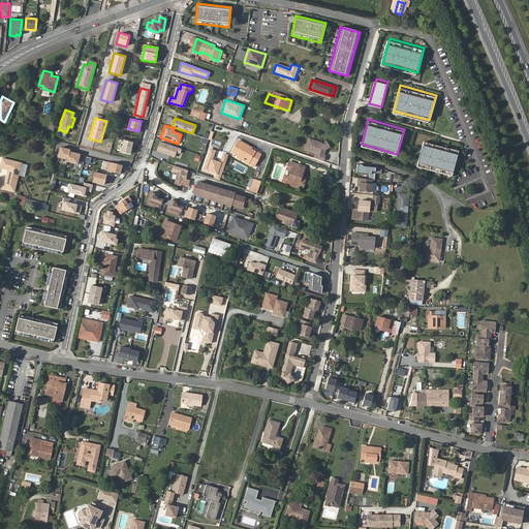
[(324,151),(325,148),(322,144),(308,138),(305,149),(315,153),(314,157),(322,160),(324,155),(323,155),(321,155),(322,152),(324,151)]
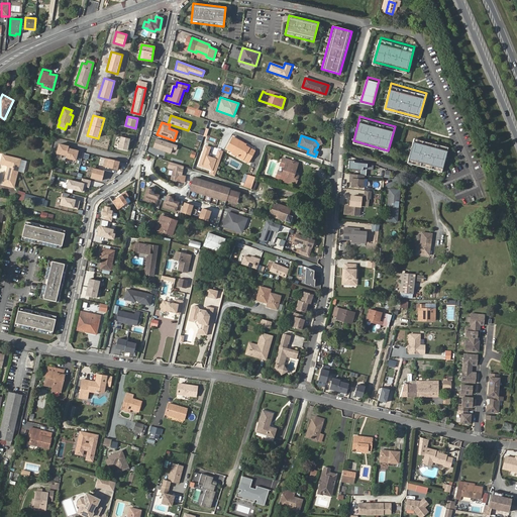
[(129,137),(121,136),(118,147),(127,148),(129,137)]
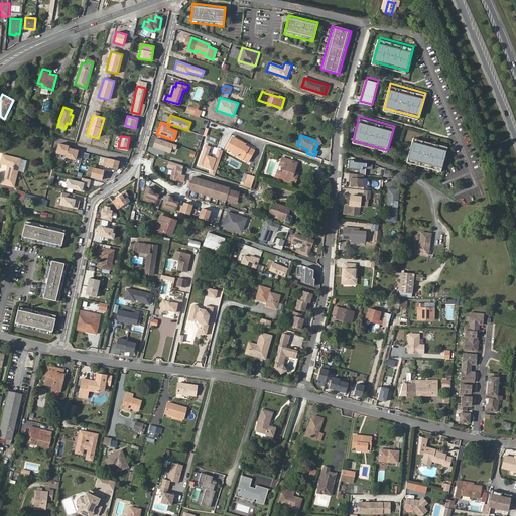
[(241,143),(241,141),(232,136),(226,147),(231,150),(231,151),(237,155),(237,154),(242,156),(247,146),(244,144),(241,143)]
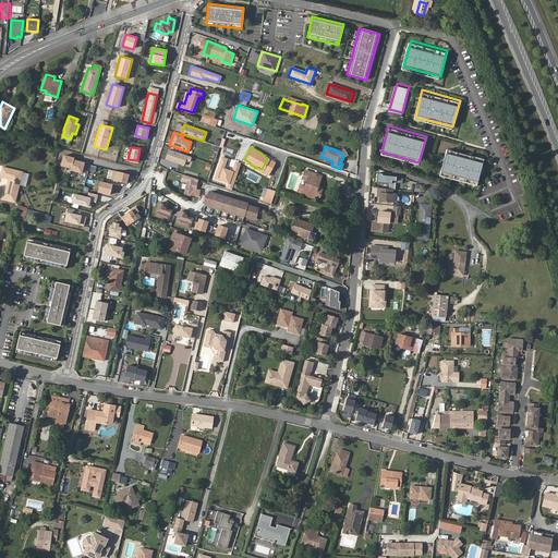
[(439,173),(476,184),(484,158),(447,147),(439,173)]
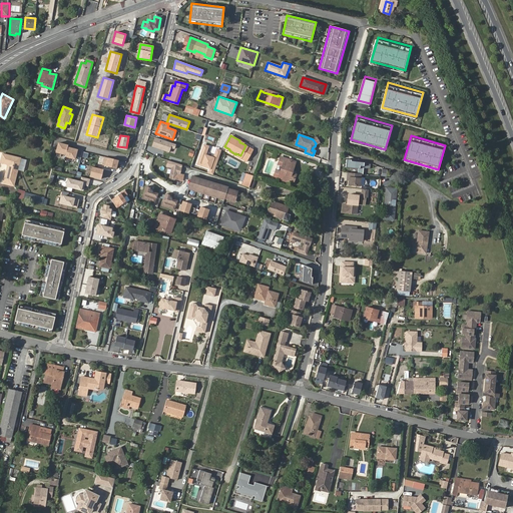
[(175,144),(155,137),(152,146),(169,151),(170,147),(174,148),(175,144)]
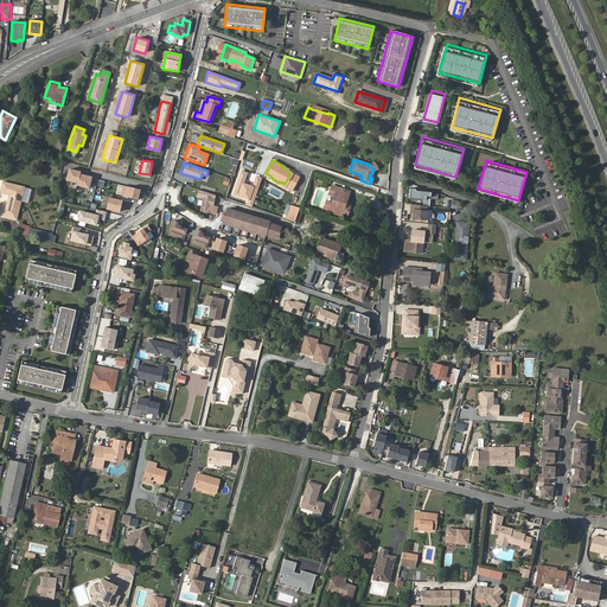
[(81,171),(69,167),(65,179),(77,183),(76,185),(88,189),(91,176),(80,173),(81,171)]
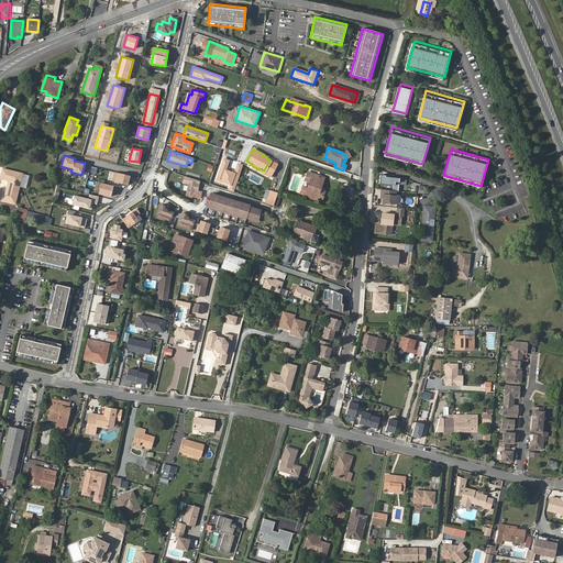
[(230,161),(223,158),(216,180),(230,185),(229,190),(234,191),(243,164),(236,163),(233,172),(227,169),(230,161)]
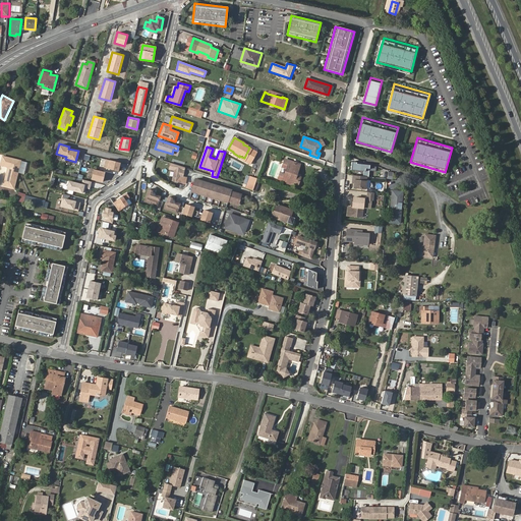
[(239,156),(239,157),(249,162),(255,151),(249,148),(244,158),(239,156)]
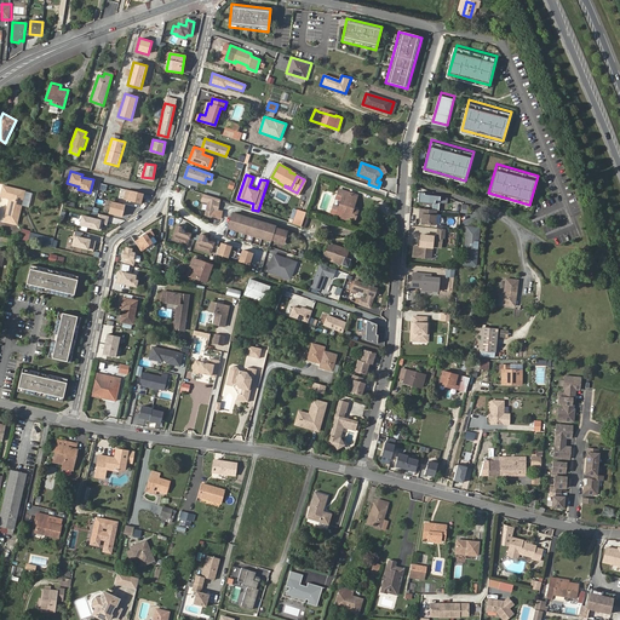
[(12,219),(18,220),(26,193),(4,187),(0,197),(10,200),(6,214),(13,216),(12,219)]
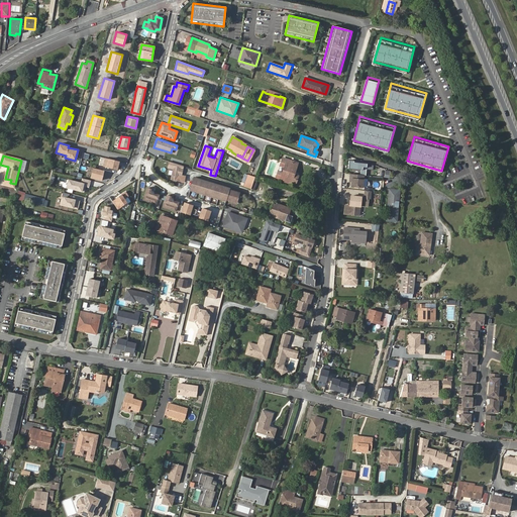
[(119,161),(106,157),(103,166),(117,169),(119,161)]
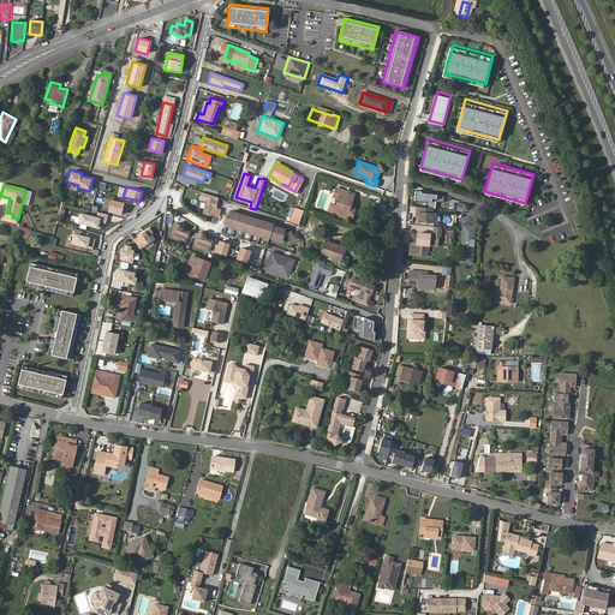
[(353,195),(335,189),(333,197),(338,199),(335,206),(329,204),(328,210),(351,218),(353,209),(348,208),(353,195)]
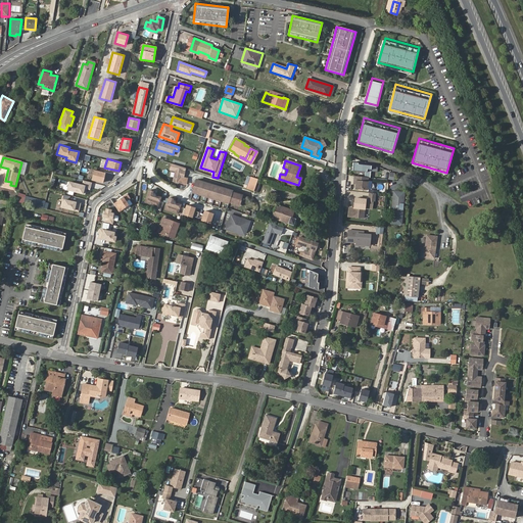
[(377,171),(378,165),(371,164),(371,163),(358,162),(358,160),(353,160),(352,160),(351,168),(352,169),(365,170),(364,176),(368,176),(370,176),(371,170),(377,171)]
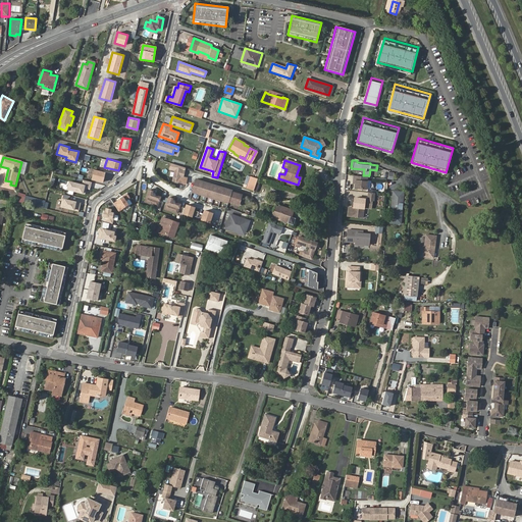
[(183,176),(185,166),(171,162),(169,169),(174,170),(172,180),(186,183),(187,177),(183,176)]
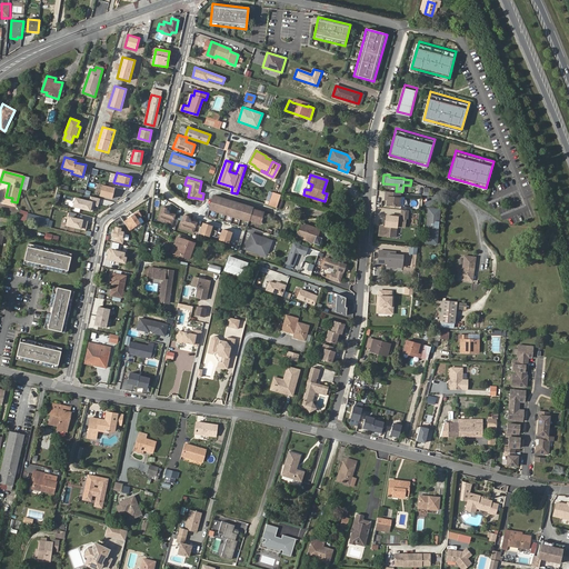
[(113,187),(102,185),(99,195),(111,198),(113,187)]
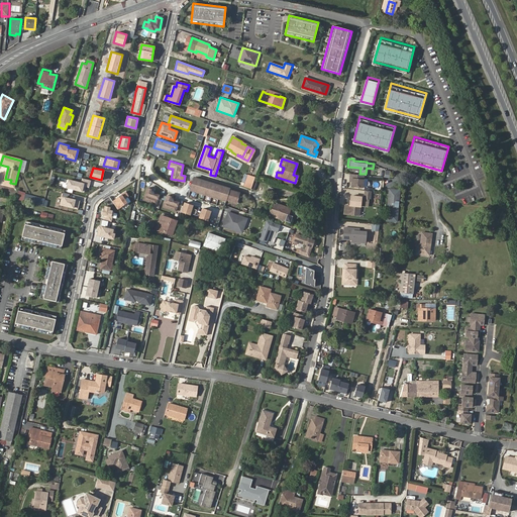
[(362,187),(364,174),(359,174),(349,172),(349,177),(351,177),(350,185),(362,187)]
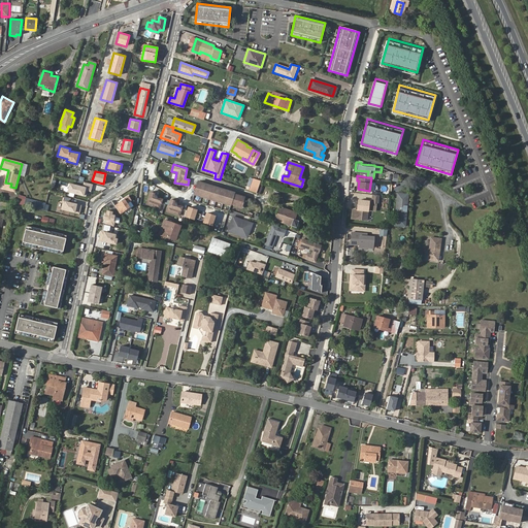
[(199,179),(195,192),(230,204),(231,203),(243,207),(248,198),(235,194),(235,193),(199,179)]
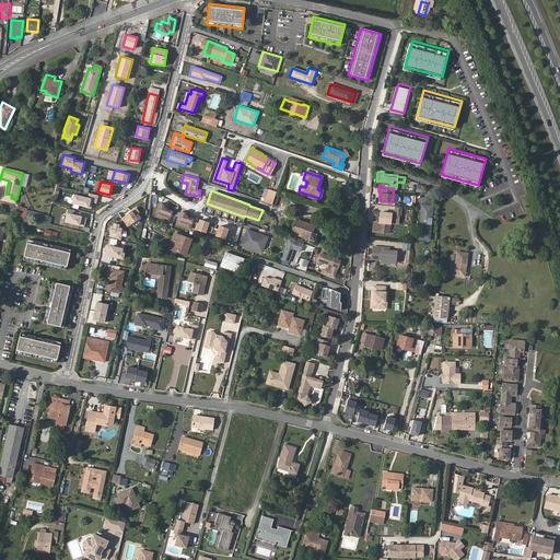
[(88,198),(73,195),(71,203),(89,208),(90,202),(97,205),(100,195),(89,193),(88,198)]
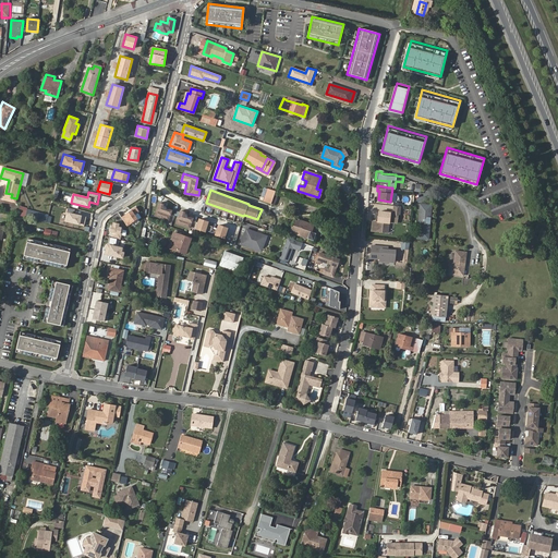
[(168,218),(171,208),(168,207),(168,205),(168,204),(166,203),(164,204),(162,204),(164,202),(159,201),(155,211),(156,214),(168,218)]
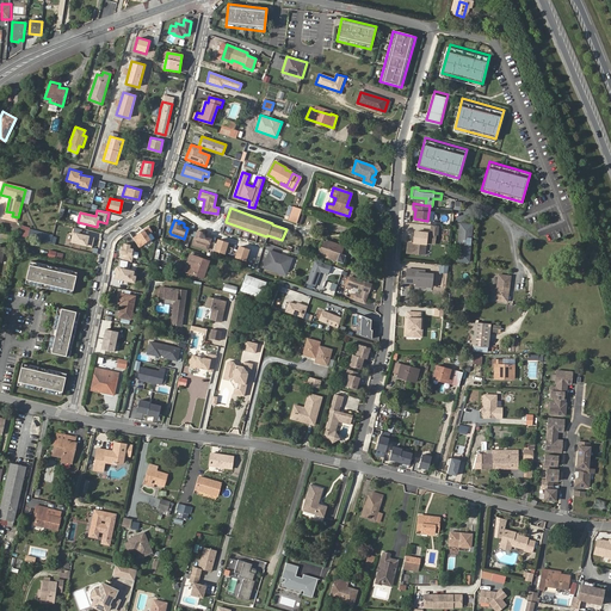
[(152,229),(149,226),(137,233),(139,234),(134,236),(139,246),(150,239),(147,234),(152,230),(152,229)]
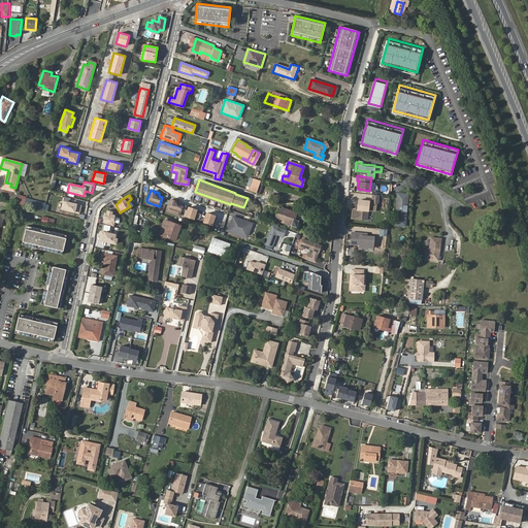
[(25,198),(24,205),(25,205),(44,210),(45,203),(25,198)]
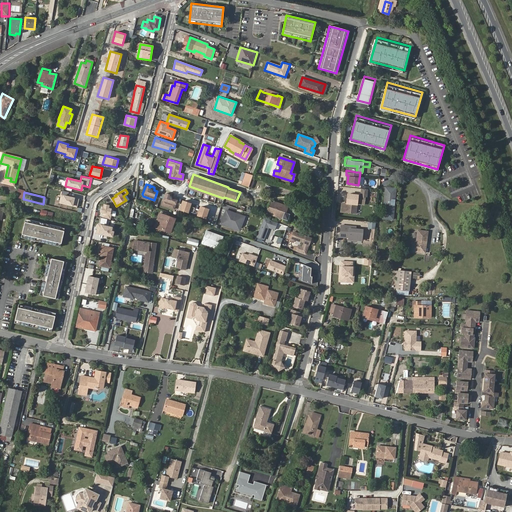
[(174,208),(177,199),(173,198),(174,196),(173,195),(171,194),(170,195),(168,195),(169,193),(165,192),(162,202),(162,204),(174,208)]
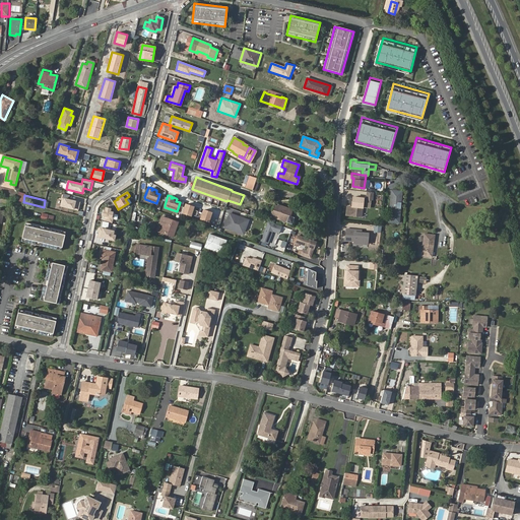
[(370,197),(366,197),(352,196),(351,204),(346,203),(346,212),(362,213),(363,203),(370,204),(370,197)]
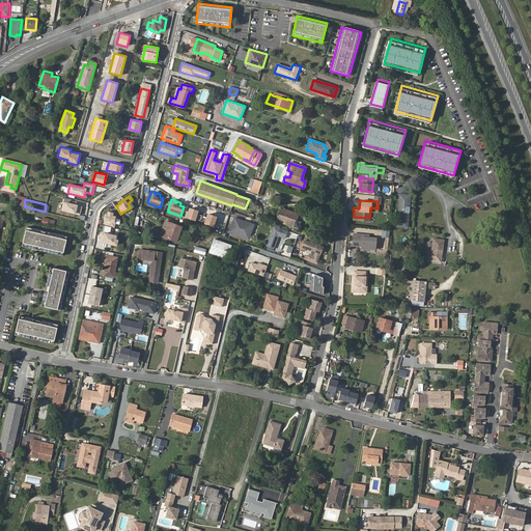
[(398,216),(407,217),(409,201),(399,200),(398,216)]
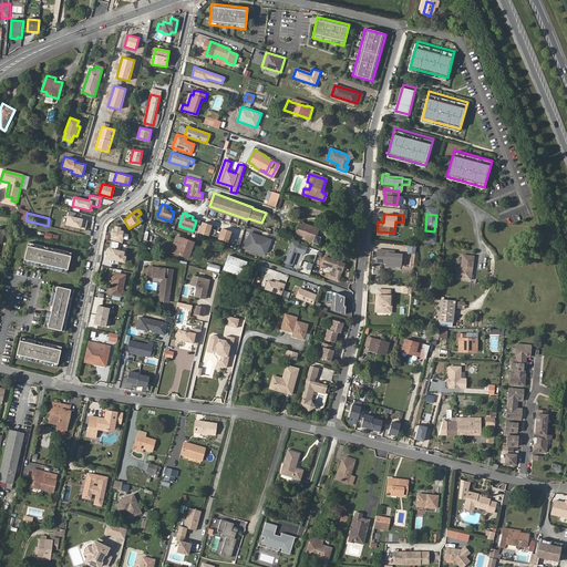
[(88,220),(68,215),(64,226),(85,230),(88,220)]
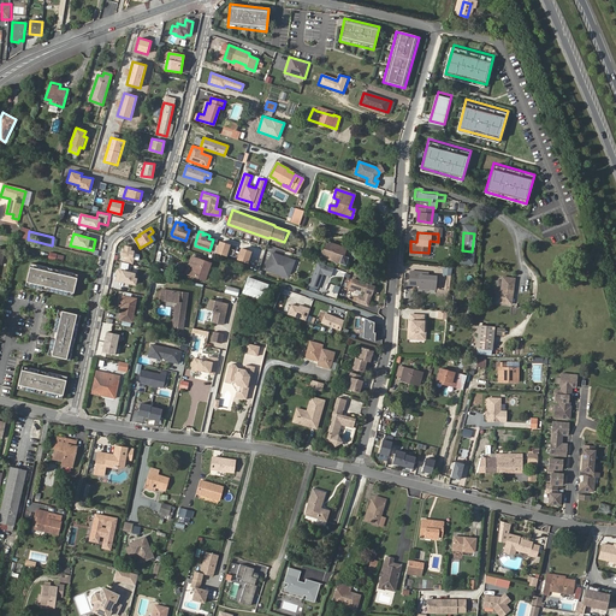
[(220,241),(217,252),(226,254),(227,253),(229,247),(230,244),(220,241)]
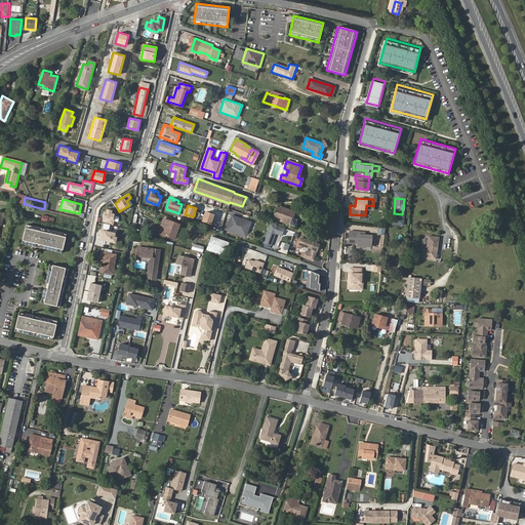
[(277,206),(273,218),(294,226),(295,220),(291,218),(293,211),(282,207),(281,208),(277,206)]
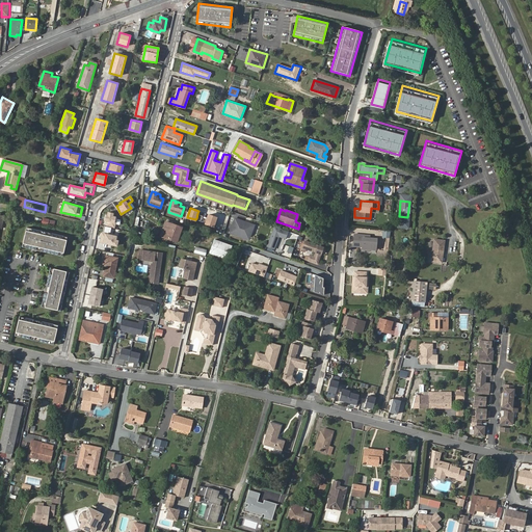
[(113,212),(108,211),(107,214),(106,214),(104,219),(107,220),(105,225),(114,228),(116,217),(115,216),(112,216),(113,212)]
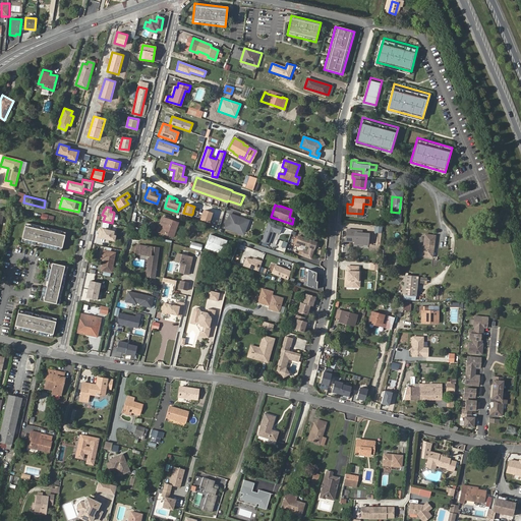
[(204,212),(193,209),(192,214),(203,217),(204,212)]
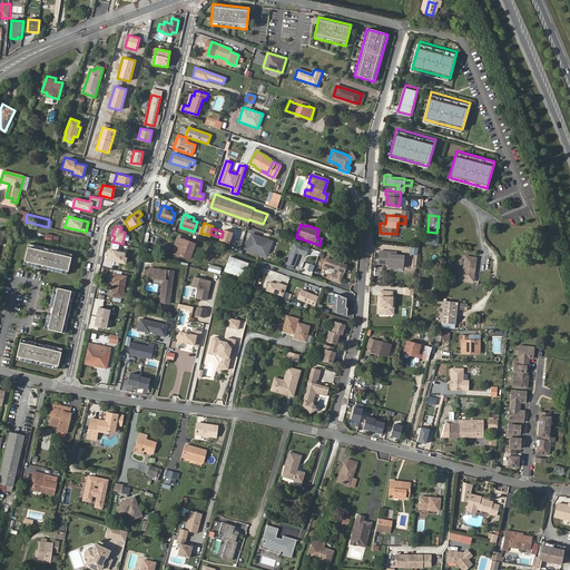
[(233,233),(224,229),(223,232),(222,237),(220,238),(229,242),(233,233)]
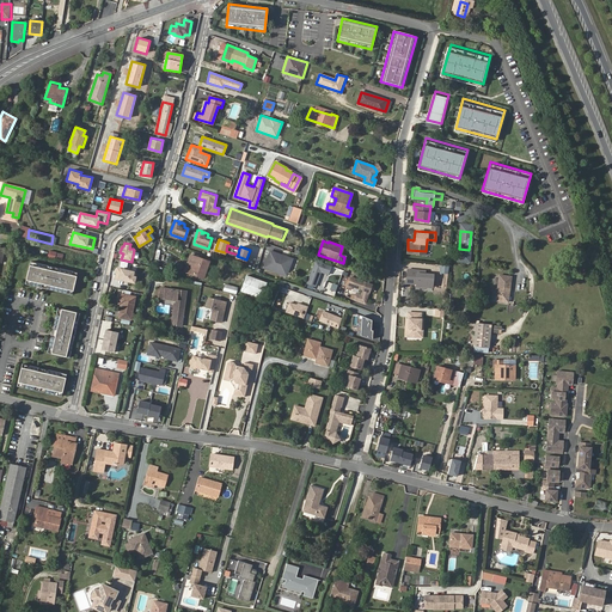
[(286,276),(292,258),(275,254),(273,261),(267,258),(263,268),(286,276)]
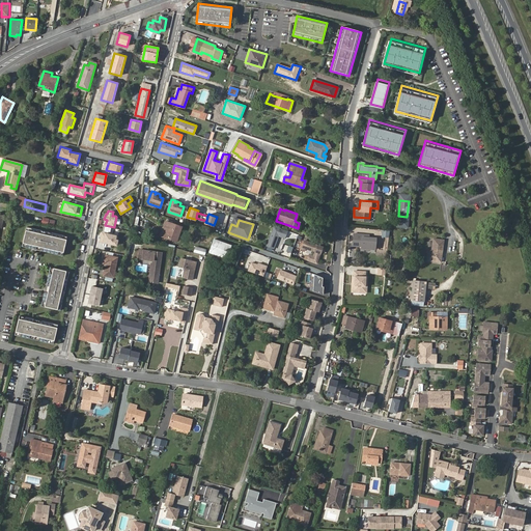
[(169,236),(177,239),(182,227),(166,221),(161,235),(168,239),(169,236)]
